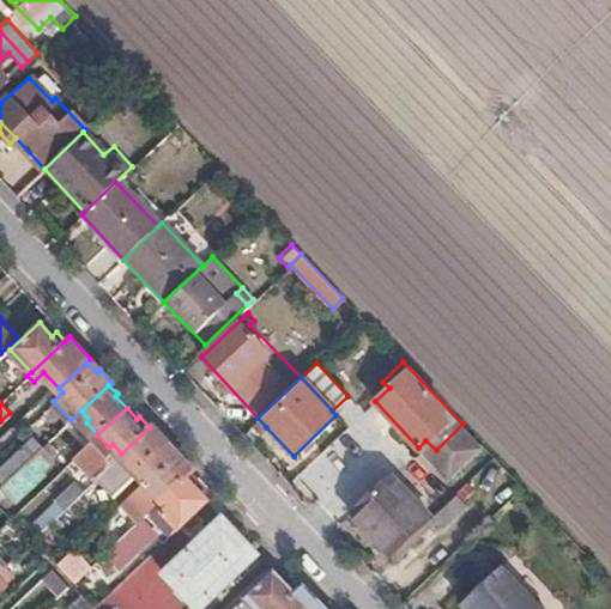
[(266,427),(258,418),(249,426),(258,436),(266,427)]
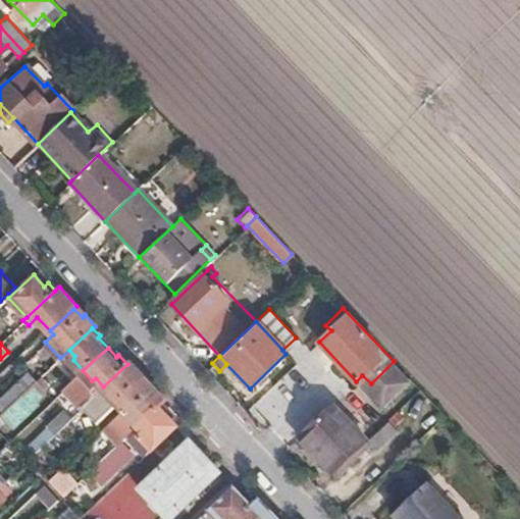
[(120,406),(144,383),(139,376),(141,374),(130,361),(127,364),(103,386),(84,404),(96,416),(109,403),(113,407),(117,402),(120,406)]
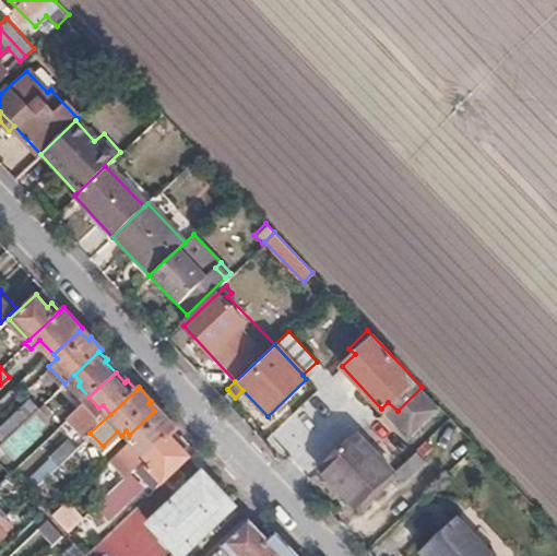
[(398,426),(429,395),(422,387),(398,411),(390,418),(398,426)]
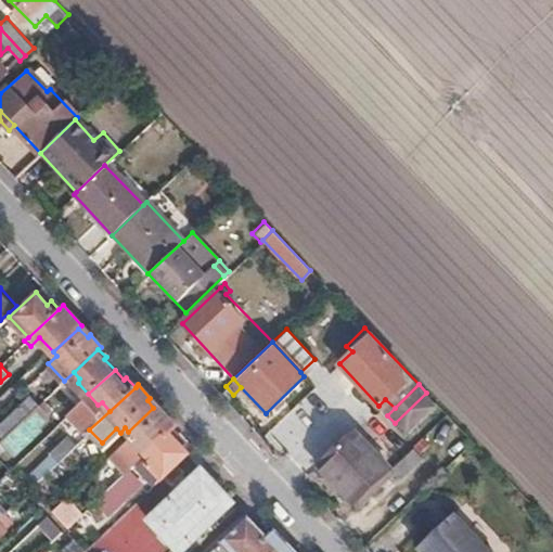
[(317,464),(352,425),(316,392),(280,432),(317,464)]
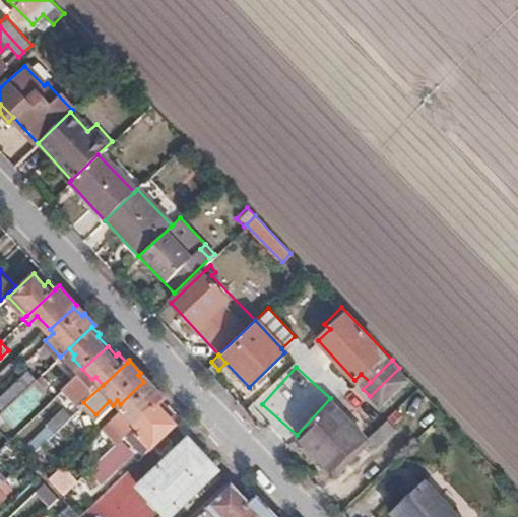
[(14,399),(39,376),(29,369),(0,397),(0,403),(4,408),(14,399)]
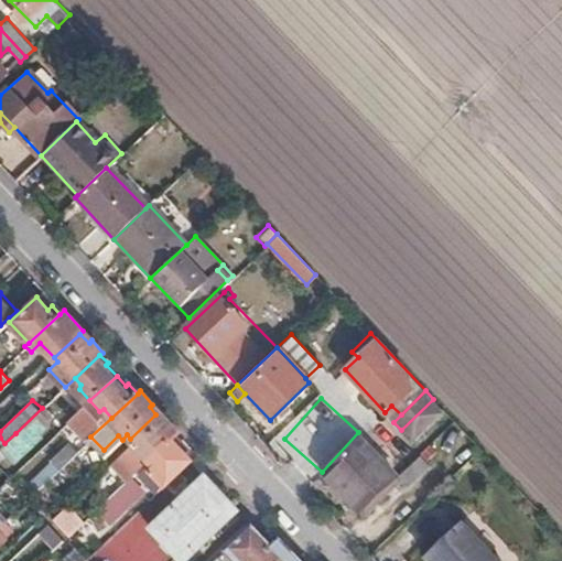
[(401,414),(391,406),(385,412),(393,422),(401,414)]
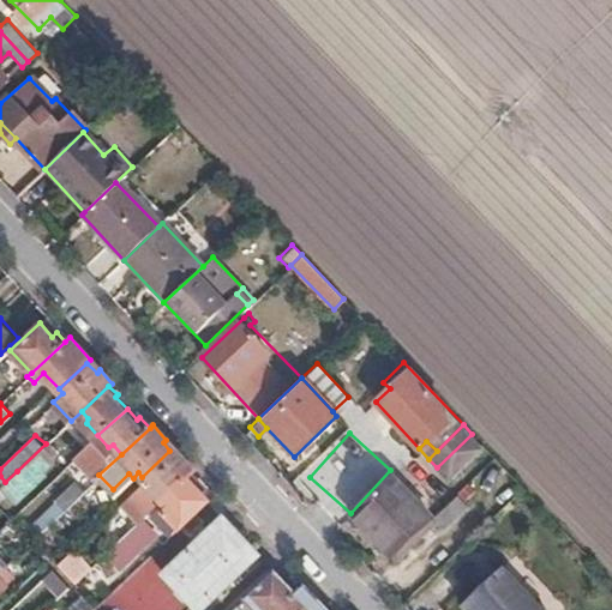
[(29,484),(47,469),(42,464),(54,453),(46,444),(17,471),(29,484)]
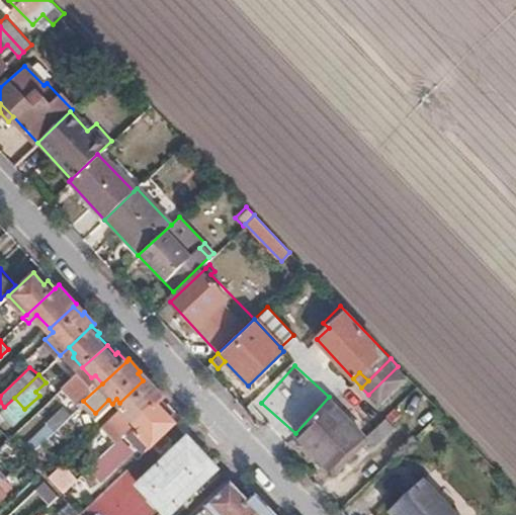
[(160,399),(163,396),(152,383),(149,387),(143,380),(119,403),(123,406),(103,423),(117,438),(125,431),(160,399)]
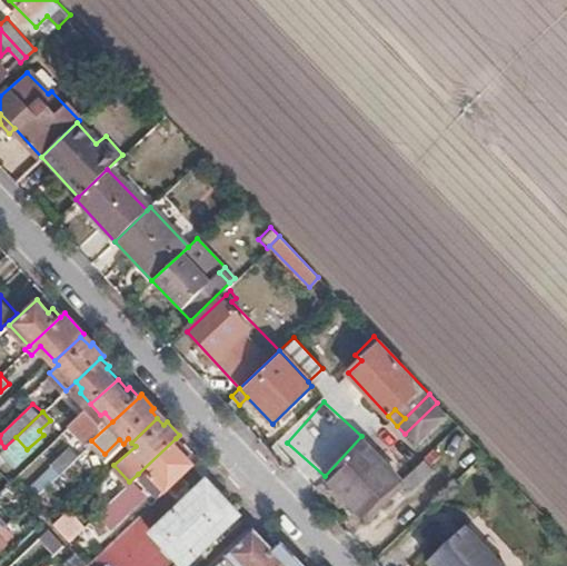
[(192,462),(179,449),(182,446),(176,438),(138,474),(158,494),(187,467),(192,462)]
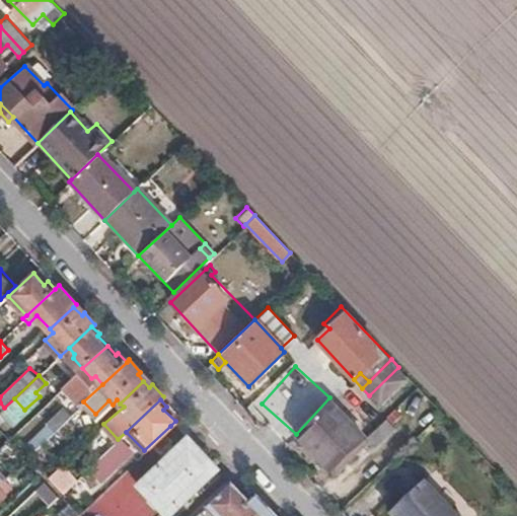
[(56,428),(73,412),(65,403),(48,419),(56,428)]
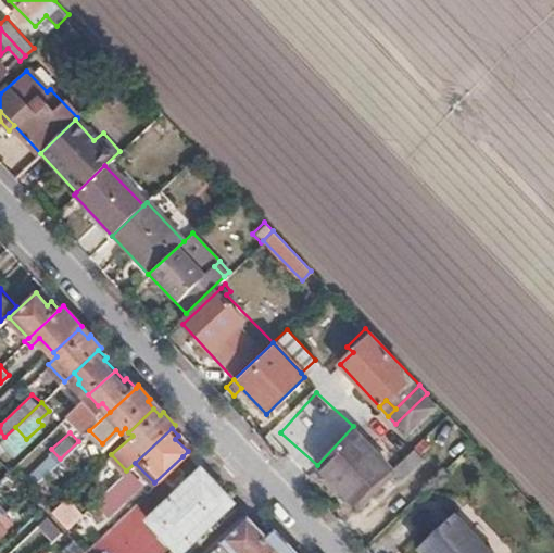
[(356,432),(318,467),(354,505),(381,480),(386,485),(395,475),(356,432)]
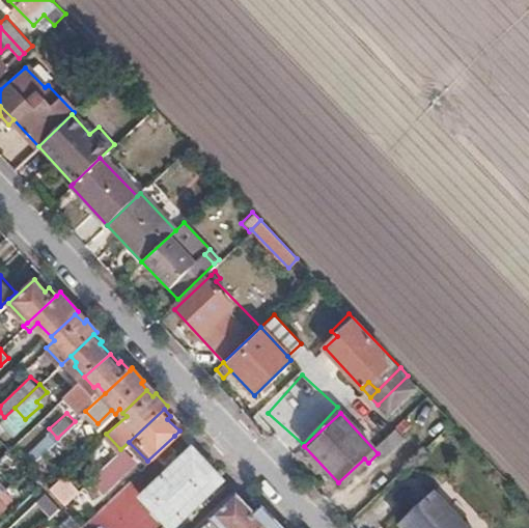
[(64,445),(89,421),(82,415),(75,421),(57,438),(64,445)]
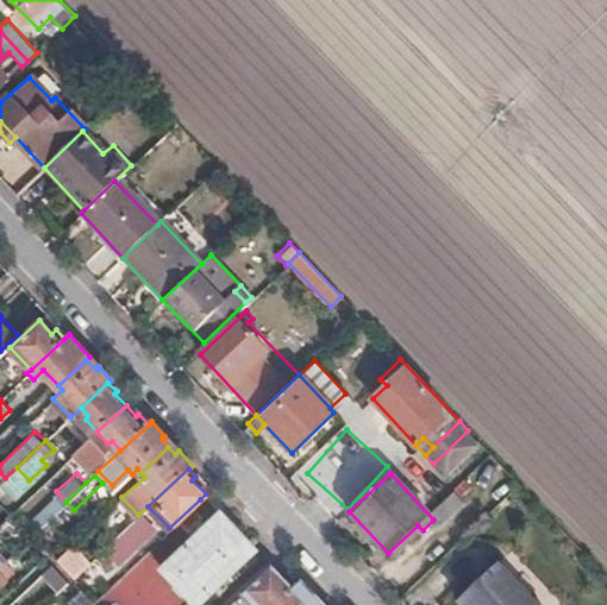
[(161,567),(195,604),(255,548),(220,511),(161,567)]
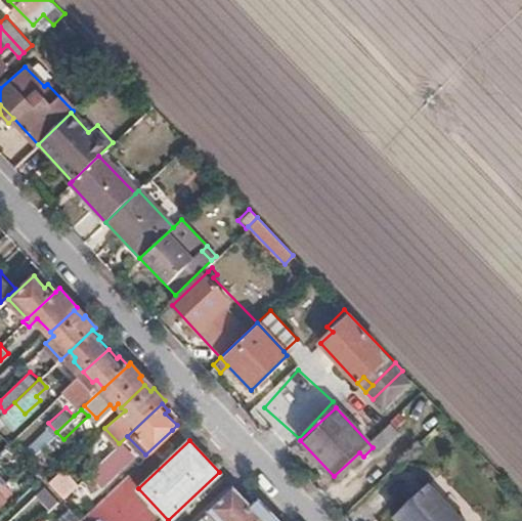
[(94,489),(128,456),(118,444),(88,472),(83,477),(94,489)]
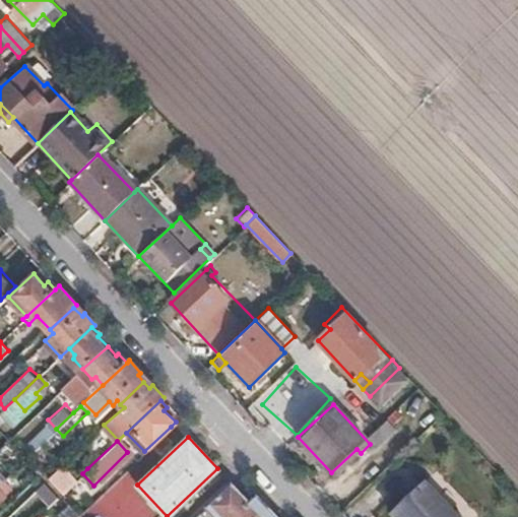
[(370,444),(362,452),(381,470),(392,460),(374,441),(370,444)]
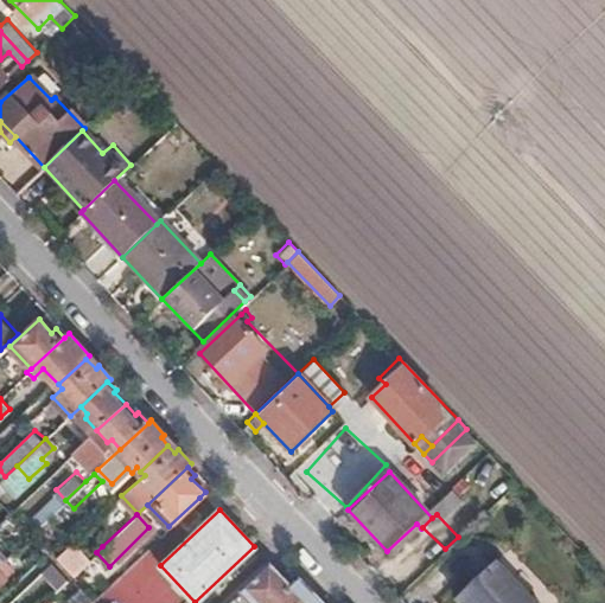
[(416,524),(387,551),(390,555),(421,528),(416,524)]
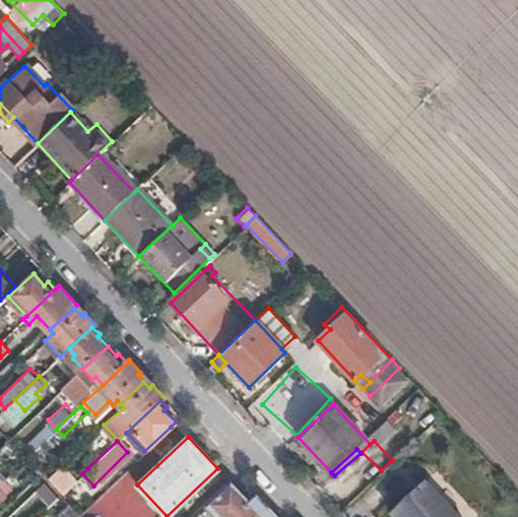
[(0,479),(11,469),(3,461),(0,464),(0,479)]
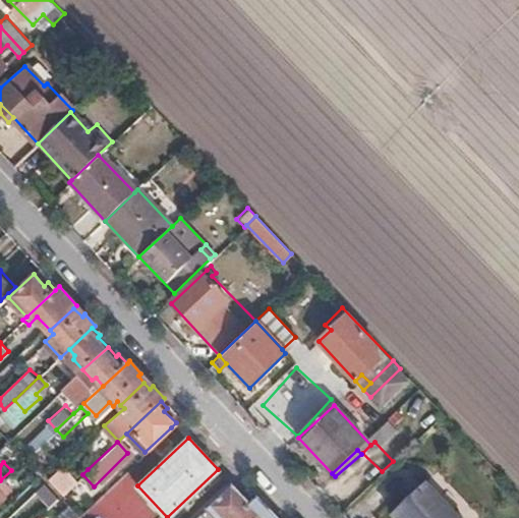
[(63,493),(76,479),(63,465),(50,477),(63,493)]
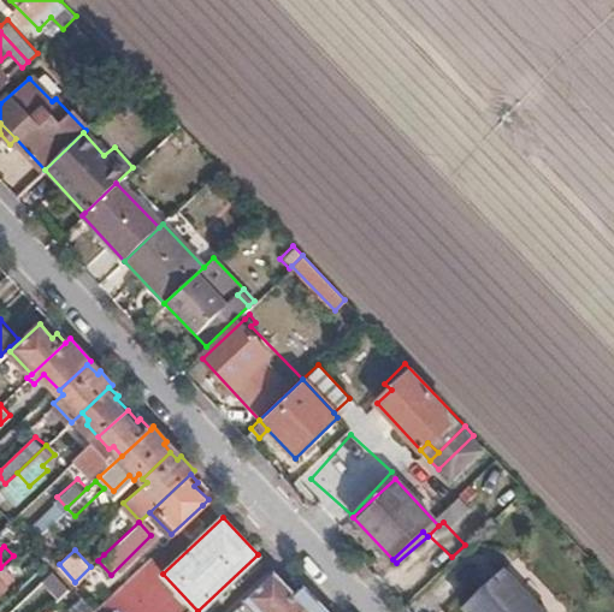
[(514,611),(529,599),(500,568),(460,605),(465,611),(514,611)]
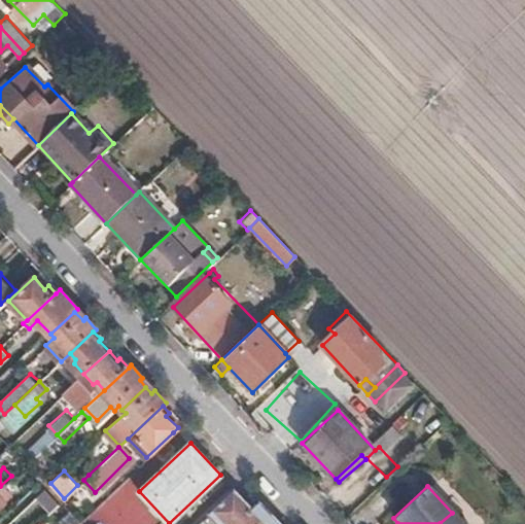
[(236,523),(257,504),(249,496),(246,500),(235,488),(197,523),(236,523)]
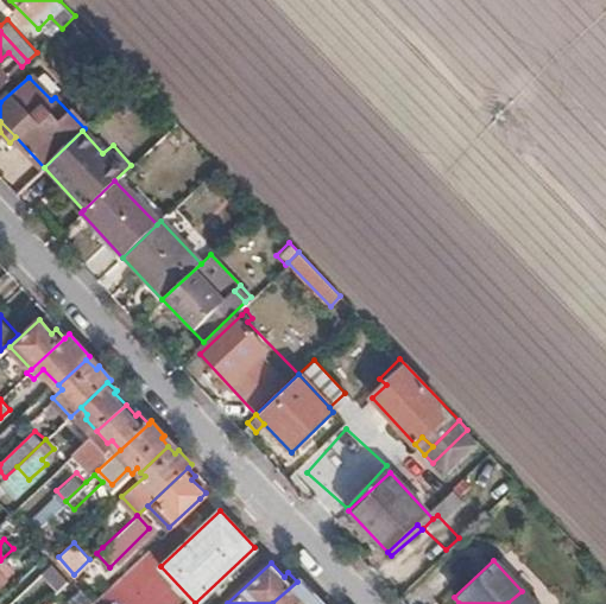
[(315,603),(310,598),(314,593),(301,579),(297,582),(272,603),(315,603)]
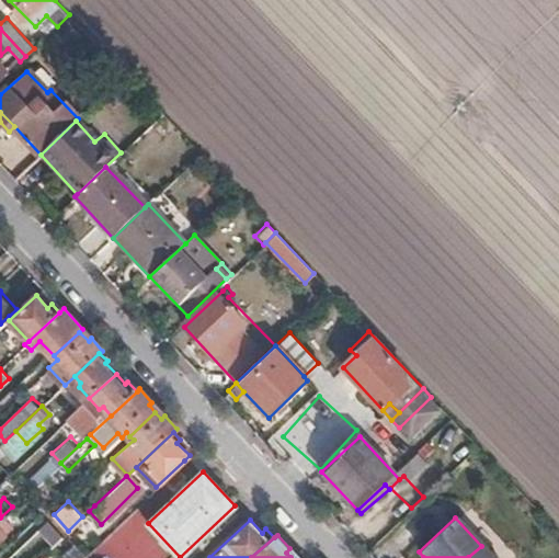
[(492,557),(481,546),(468,557),(492,557)]
